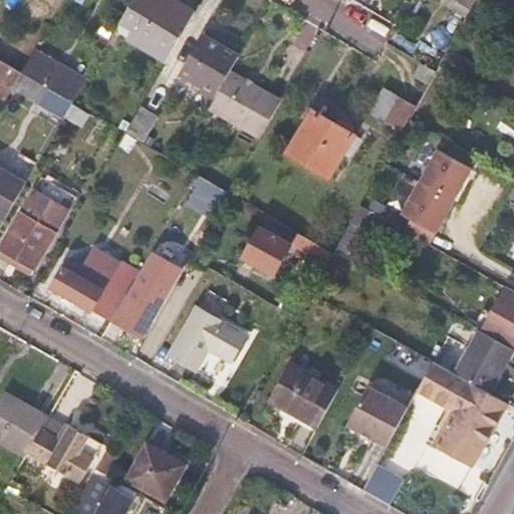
[(132,0),(114,30),(167,59),(196,10),(176,0),(132,0)]
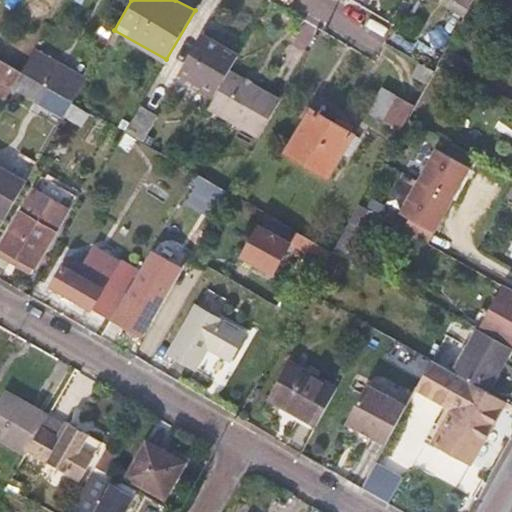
[(199,3),(193,0),(175,0),(195,10),(199,3)]
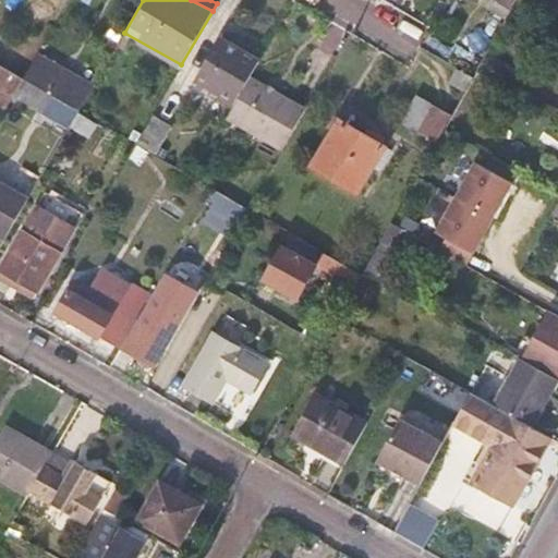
[(250,76),(259,60),(221,38),(197,81),(234,102),(250,76)]
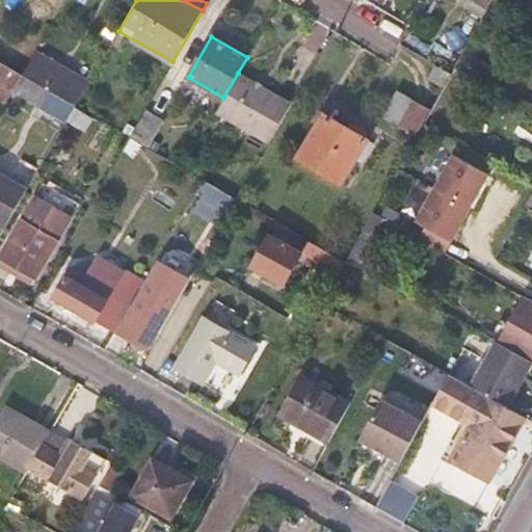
[(0,74),(16,84),(22,74),(0,60),(0,74)]
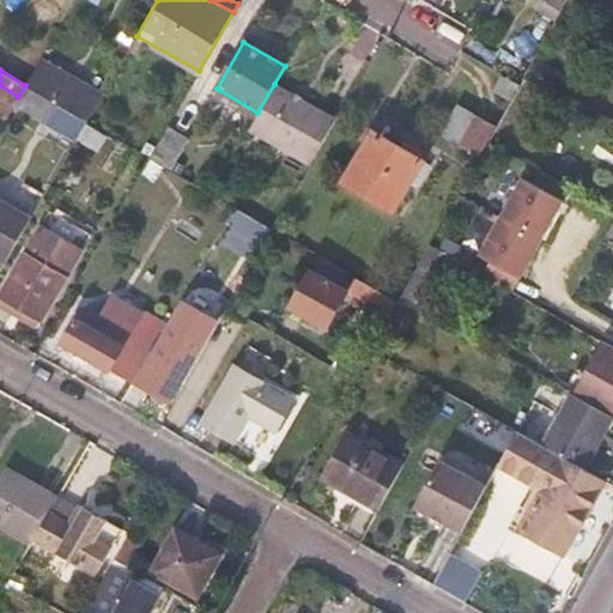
[(68,104),(79,85),(61,76),(52,93),(68,104)]
